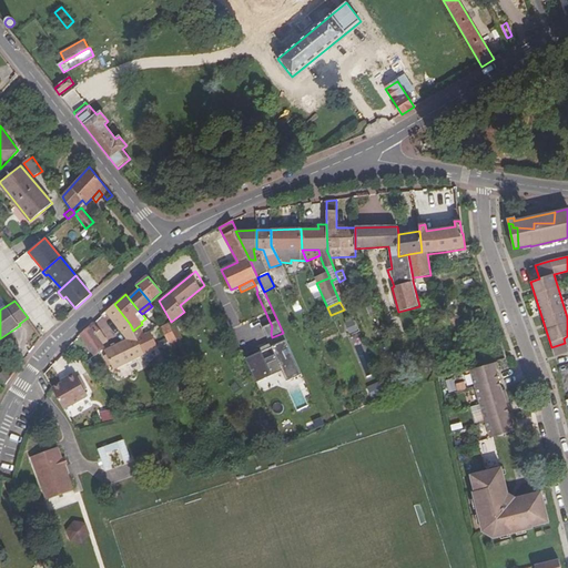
[(112,368),(113,369),(127,363),(133,376),(150,368),(144,354),(143,353),(142,351),(137,340),(133,331),(130,324),(114,304),(105,312),(127,340),(104,351),(105,354),(112,368)]
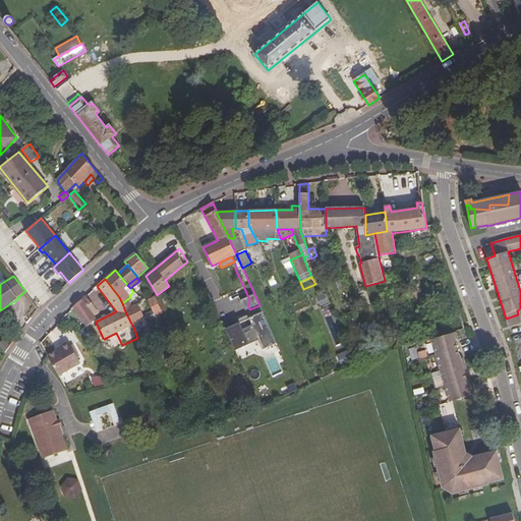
[(346,288),(342,280),(337,282),(340,290),(346,288)]
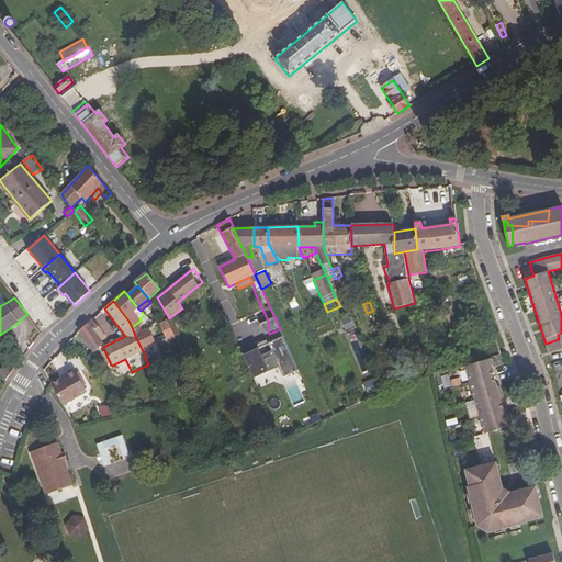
[(94,330),(99,326),(92,319),(89,323),(79,330),(93,352),(104,344),(94,330)]
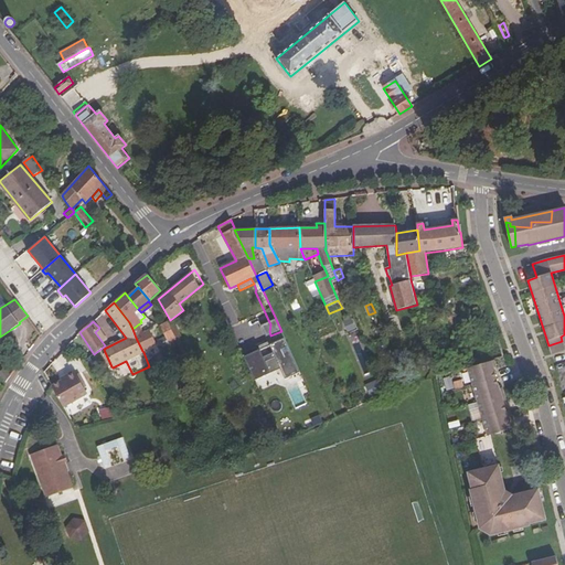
[(177,339),(169,322),(160,327),(168,342),(177,339)]
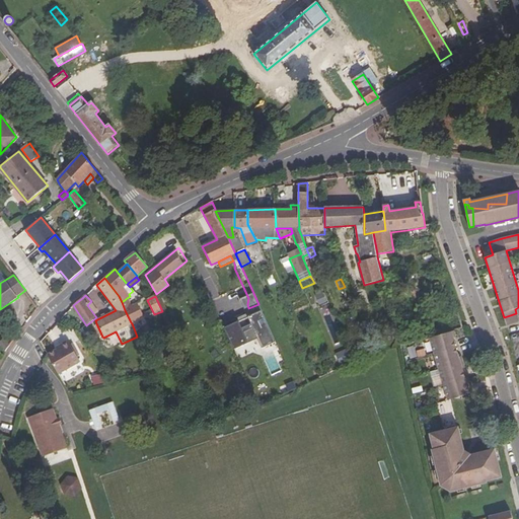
[(167,309),(160,296),(157,297),(164,311),(167,309)]
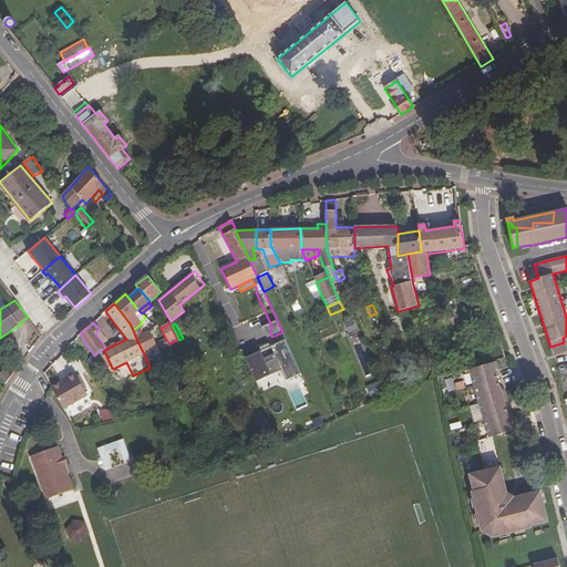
[(136,339),(144,336),(138,326),(133,330),(136,339)]
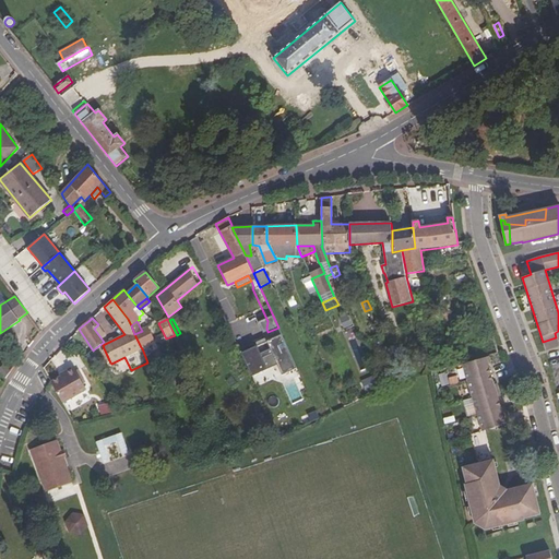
[(134,334),(140,345),(141,347),(154,341),(149,328),(142,331),(134,334)]
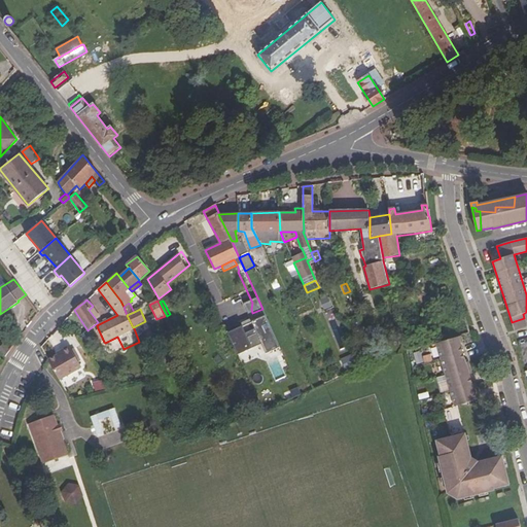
[(262,309),(252,313),(248,315),(255,330),(259,340),(250,344),(246,337),(232,344),(242,366),(257,359),(267,355),(271,365),(285,359),(262,309)]
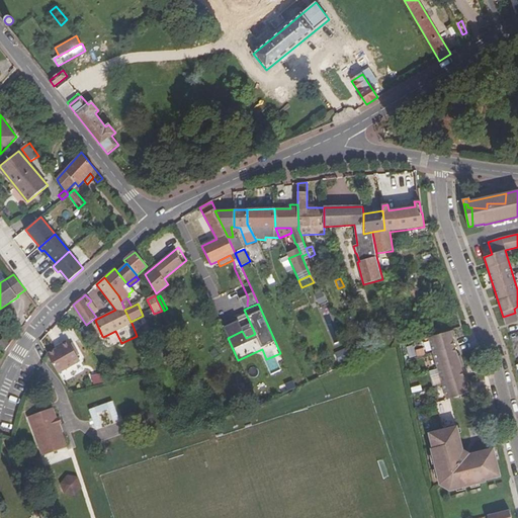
[(517,321),(515,313),(503,317),(506,325),(517,321)]
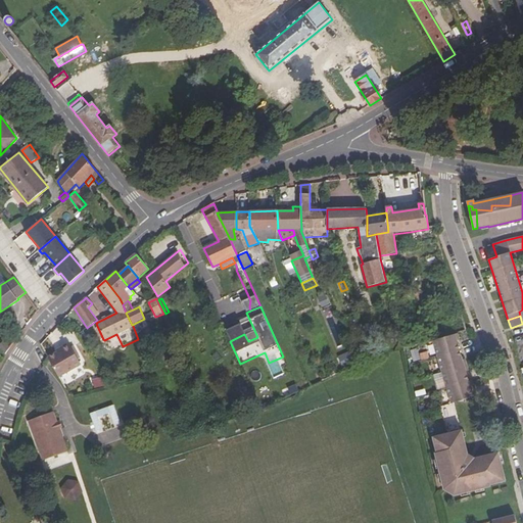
[(103,339),(97,326),(92,328),(98,342),(103,339)]
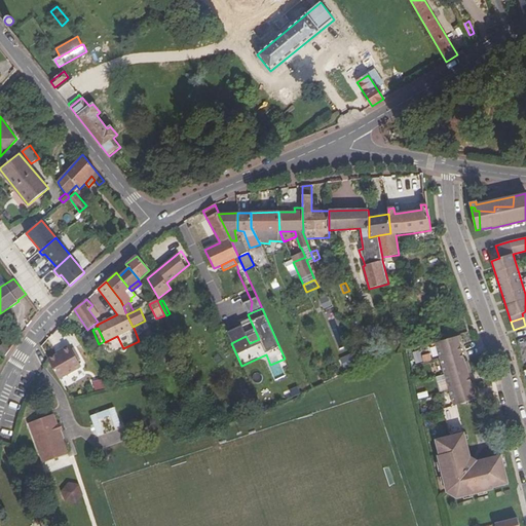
[(246,336),(250,343),(259,339),(255,330),(245,334),(246,336)]
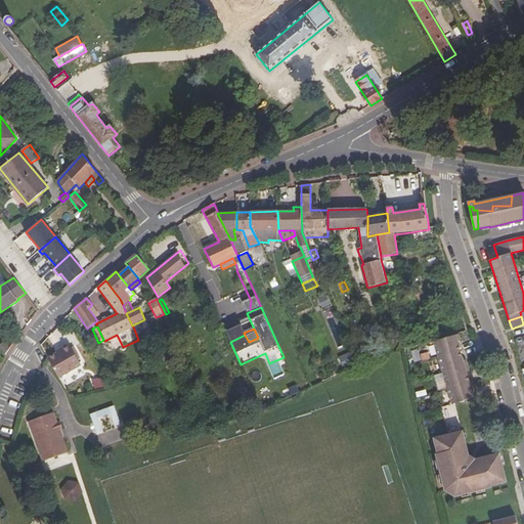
[(466,370),(454,335),(433,341),(444,377),(466,370)]
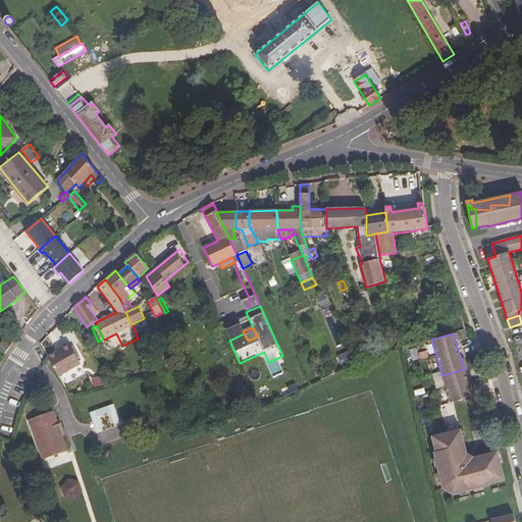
[(10,347),(5,340),(0,343),(0,344),(6,352),(10,347)]
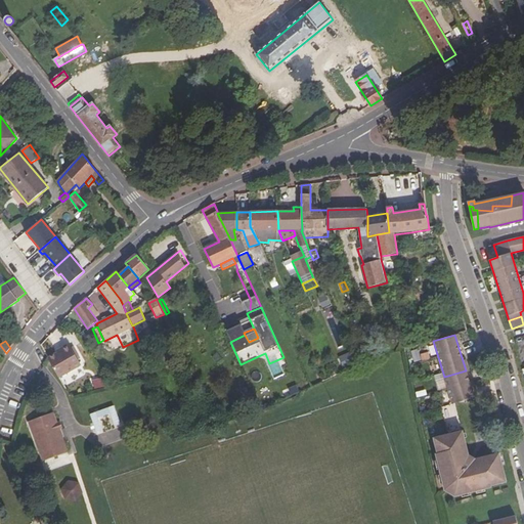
[(81,365),(69,344),(60,348),(61,350),(56,353),(48,358),(58,378),(81,365)]
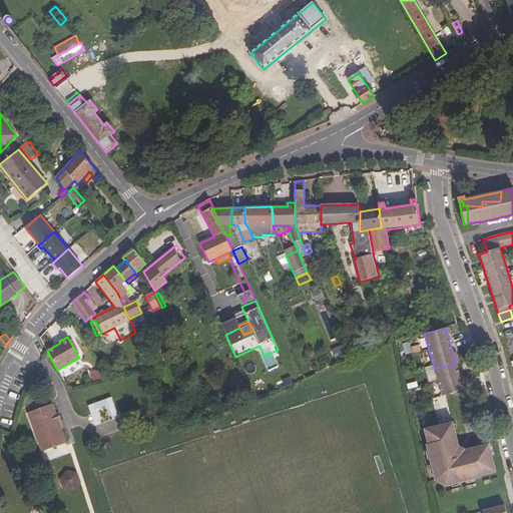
[(403,343),(406,354),(421,351),(420,345),(412,347),(411,341),(403,343)]
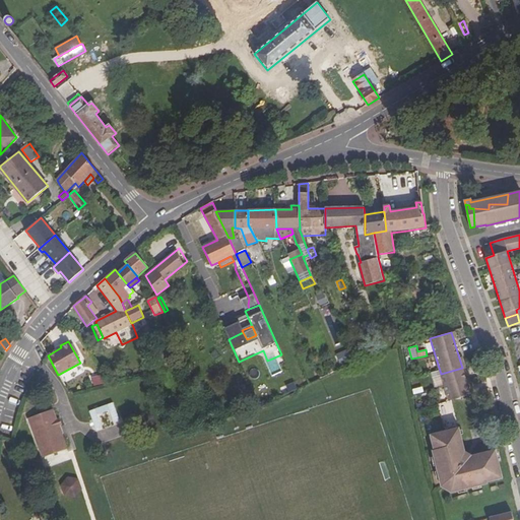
[(258,365),(267,361),(263,350),(254,354),(258,365)]
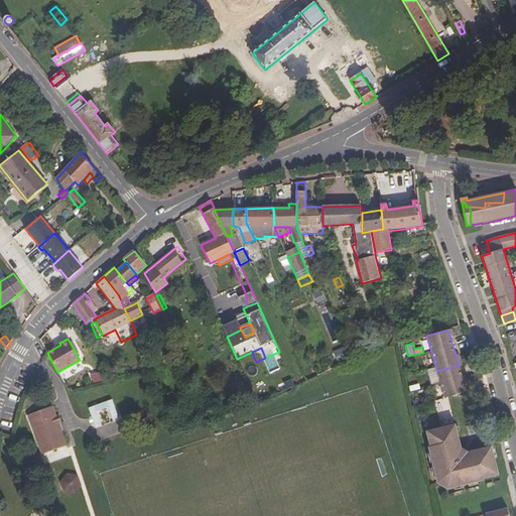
[(467,391),(459,365),(437,371),(444,398),(467,391)]
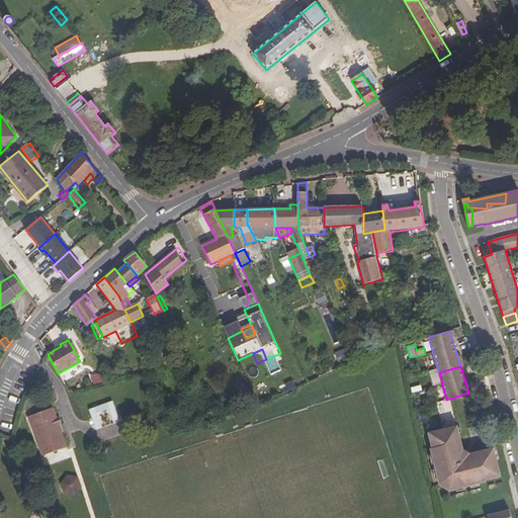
[(95,384),(106,381),(104,372),(92,374),(95,384)]
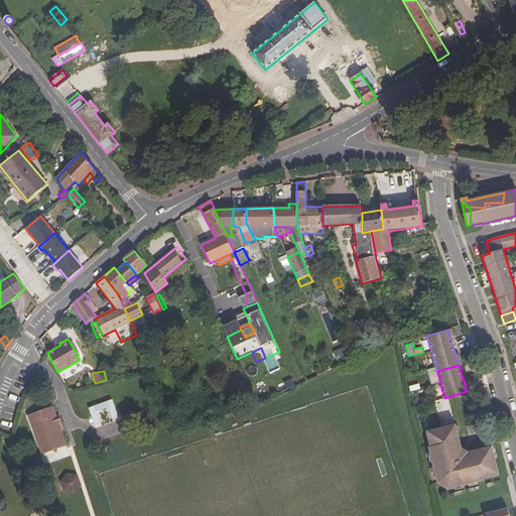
[(96,412),(109,407),(113,419),(119,417),(112,400),(89,408),(95,425),(101,423),(96,412)]
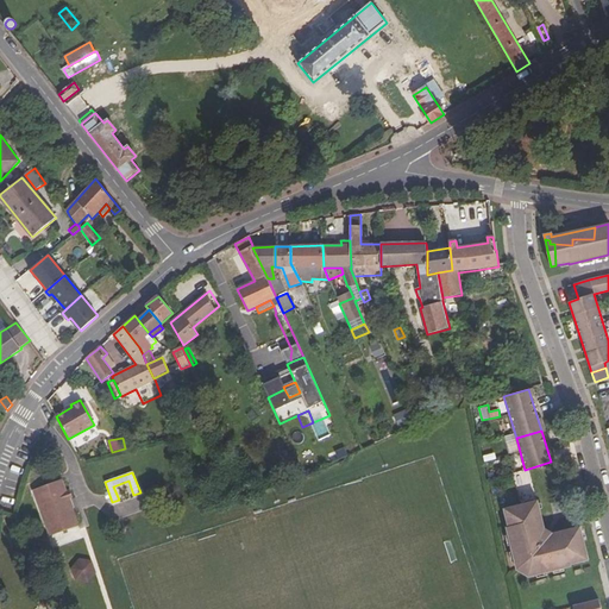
[(79,526),(69,498),(73,497),(70,490),(67,493),(62,479),(33,490),(50,537),(79,526)]
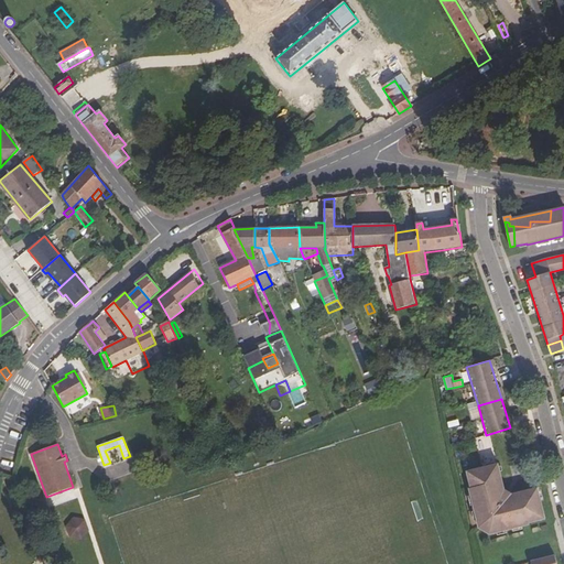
[(544,514),(537,488),(511,495),(503,490),(498,464),(467,472),(470,489),(469,489),(478,525),(477,525),(478,529),(489,535),(530,525),(529,523),(545,519),(544,514)]
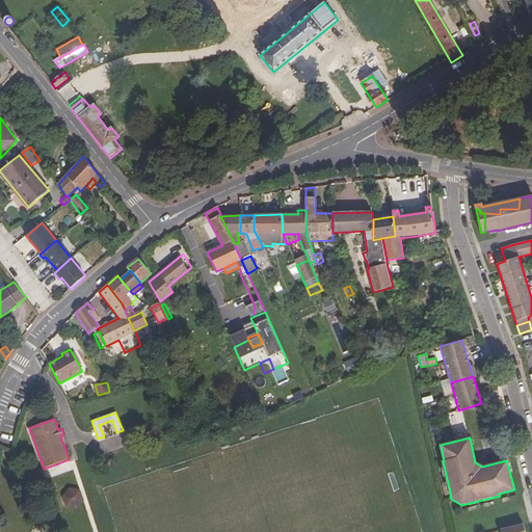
[(83,500),(80,490),(70,487),(63,497),(67,506),(77,508),(83,500)]
